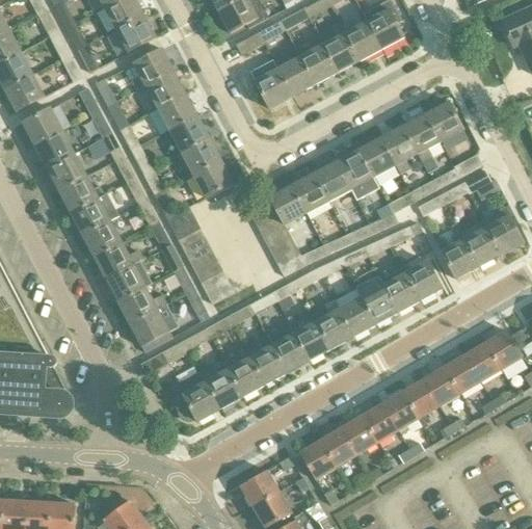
[(40,9),(45,6),(42,0),(29,0),(37,16),(42,14),(40,9)]
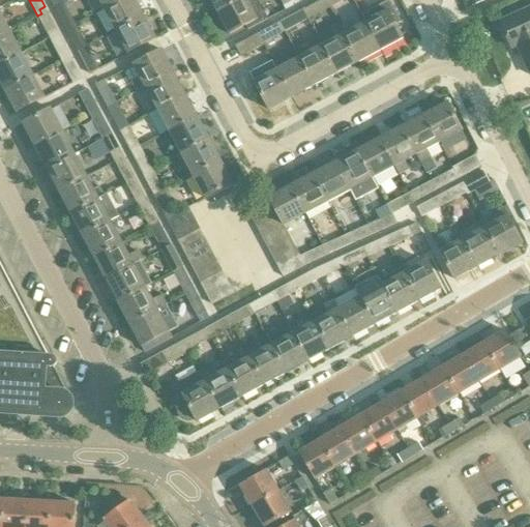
[(65,27),(75,22),(63,0),(58,0),(56,1),(58,4),(54,6),(65,27)]
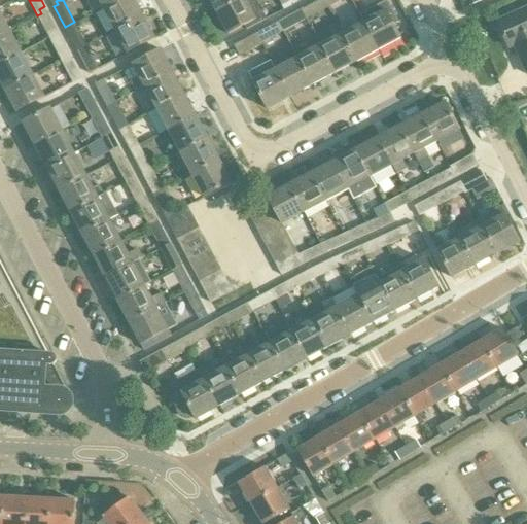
[(116,0),(103,7),(114,29),(142,14),(135,0),(116,0)]
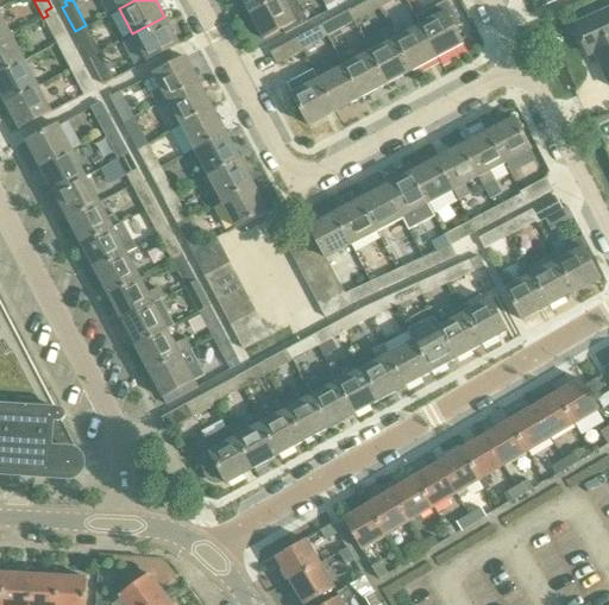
[(243,0),(249,11),(269,0),(243,0)]
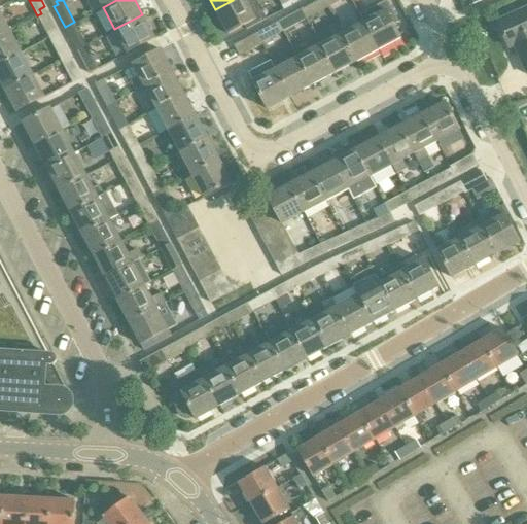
[(250,8),(246,0),(233,0),(215,9),(227,32),(243,23),(246,27),(266,16),(258,3),(250,8)]
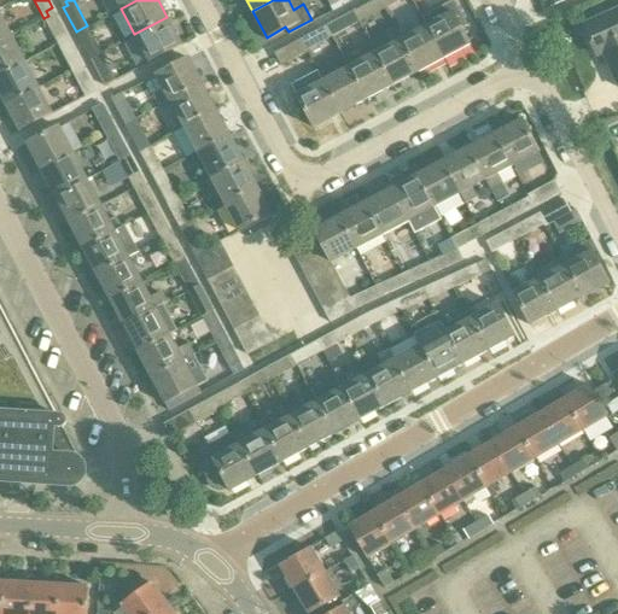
[(371,0),(353,10),(350,10),(356,21),(367,16),(380,9),(377,3),(382,0),(371,0)]
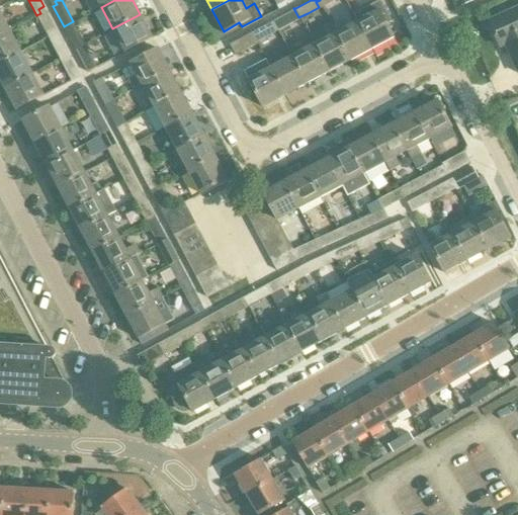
[(355,11),(354,12),(357,18),(355,19),(370,48),(395,34),(386,20),(392,18),(384,5),(381,0),(376,0),(355,11)]
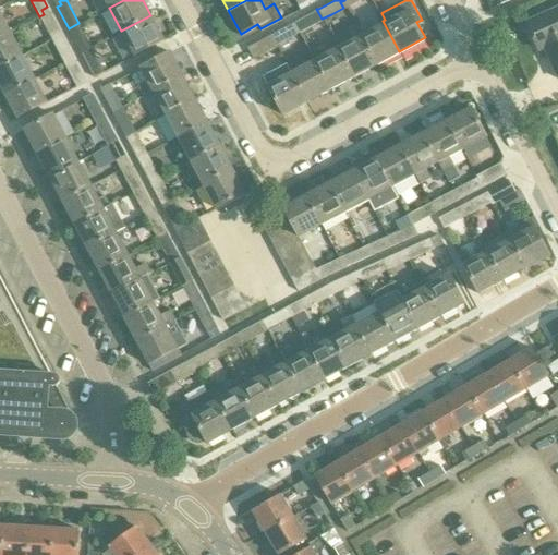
[(557,3),(525,19),(538,47),(544,45),(557,75),(557,3)]
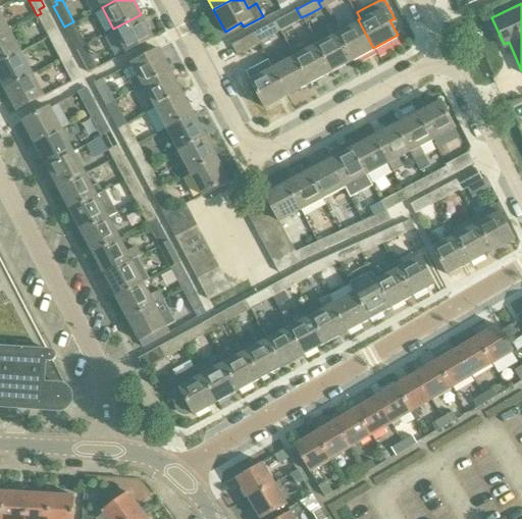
[(41,13),(37,15),(48,36),(57,31),(44,6),(39,9),(41,13)]
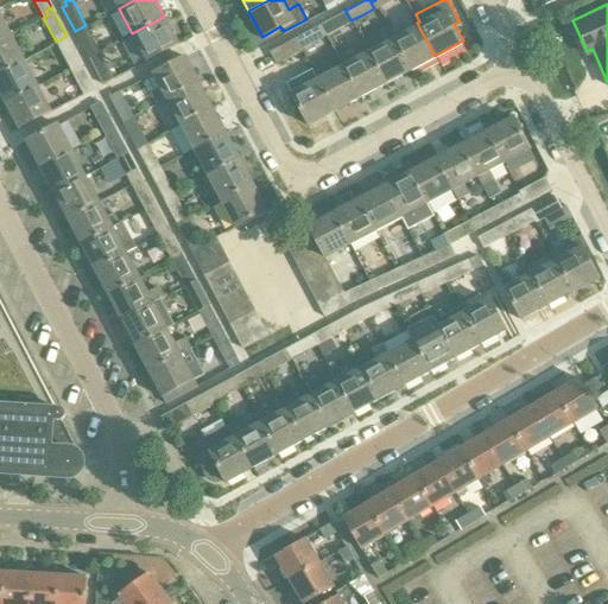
[(324,29),(320,30),(323,36),(327,33),(350,20),(344,10),(321,23),(324,29)]
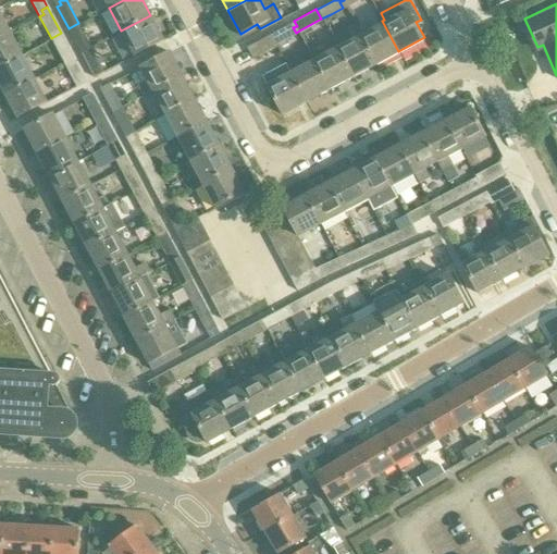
[(150,15),(121,31),(134,54),(163,38),(150,15)]
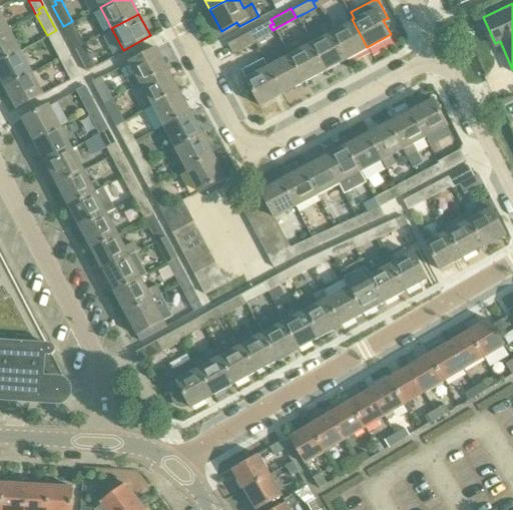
[(271,19),(248,31),(253,40),(254,40),(273,30),(270,25),(274,24),(271,19)]
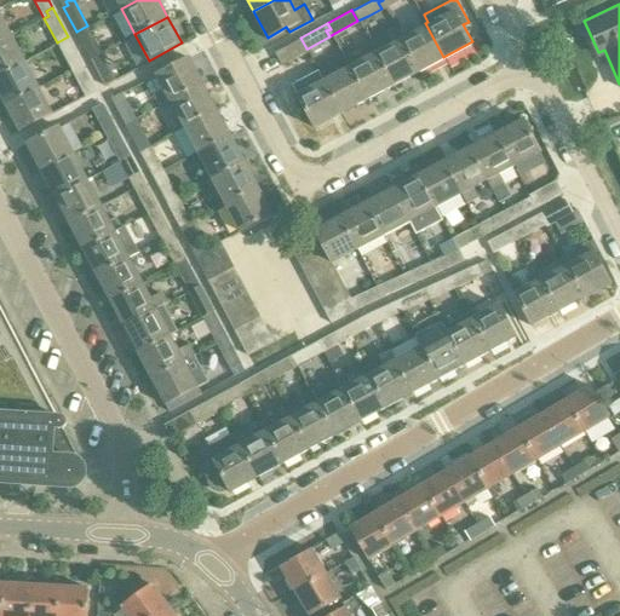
[(401,36),(400,36),(418,70),(443,57),(425,23),(401,36)]
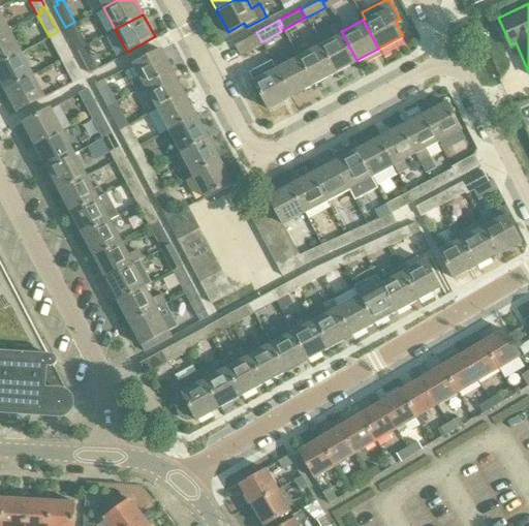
[(74,22),(65,27),(78,51),(81,49),(80,45),(86,42),(74,22)]
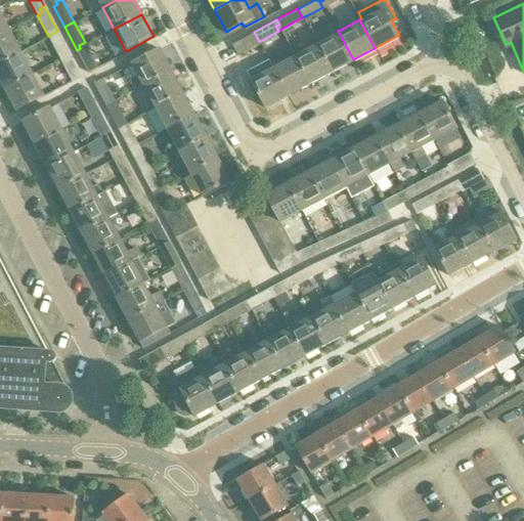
[(317,42),(315,43),(331,71),(353,59),(338,31),(339,31),(335,22),(326,26),(332,35),(317,42)]
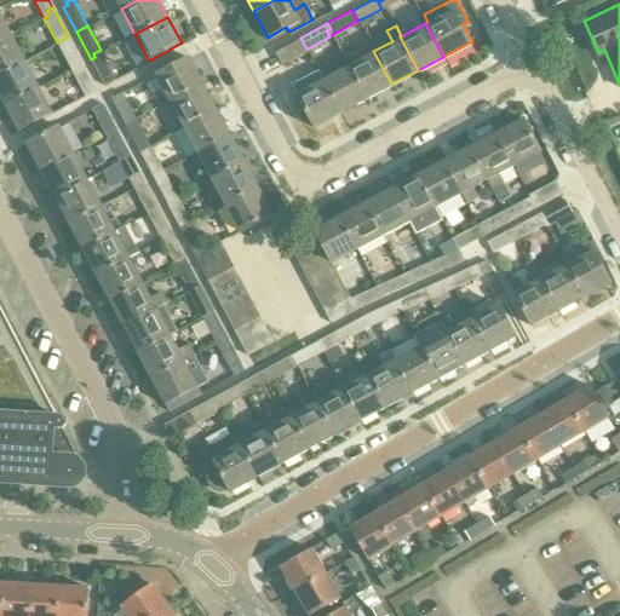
[(10,33),(0,38),(0,70),(23,59),(10,33)]
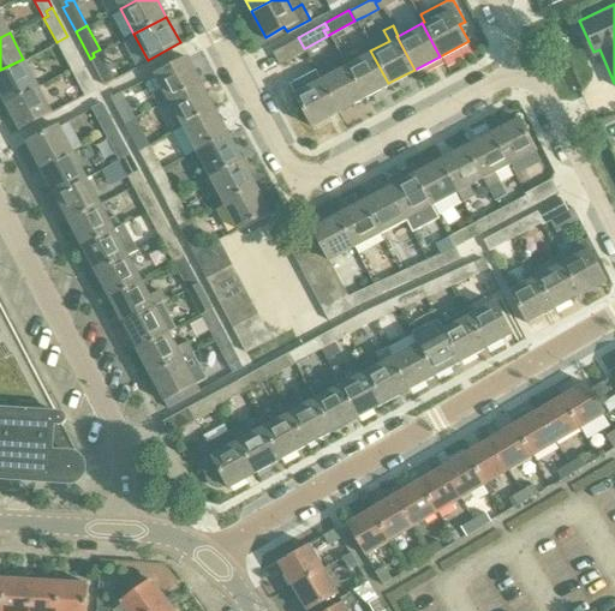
[(67,36),(57,42),(70,67),(82,61),(67,36)]
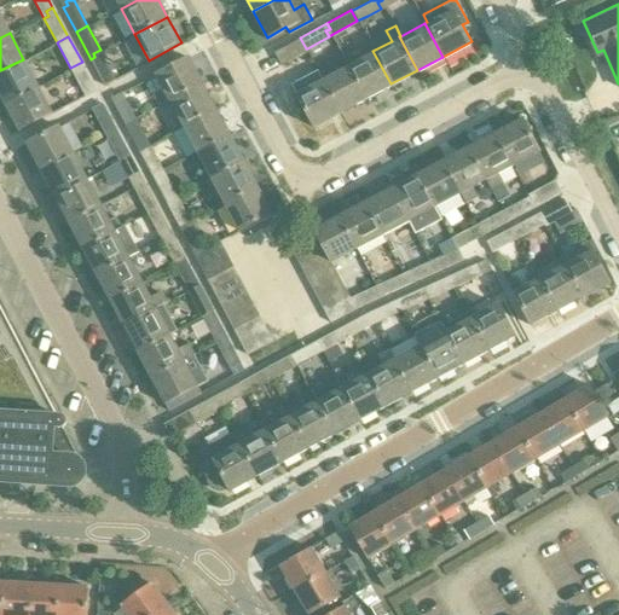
[(300,38),(275,51),(282,64),(308,50),(307,48),(306,48),(300,38)]
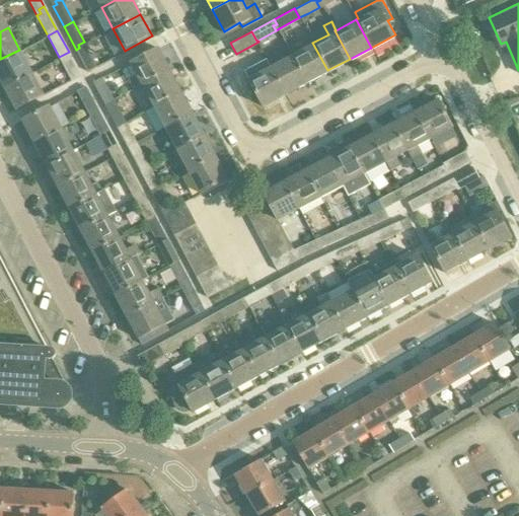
[(87,70),(96,65),(84,42),(78,45),(79,48),(76,50),(87,70)]
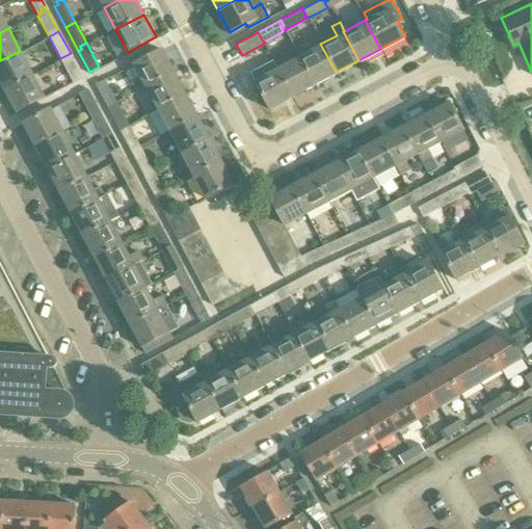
[(316,47),(298,55),(314,84),(316,83),(336,72),(320,44),(316,47)]
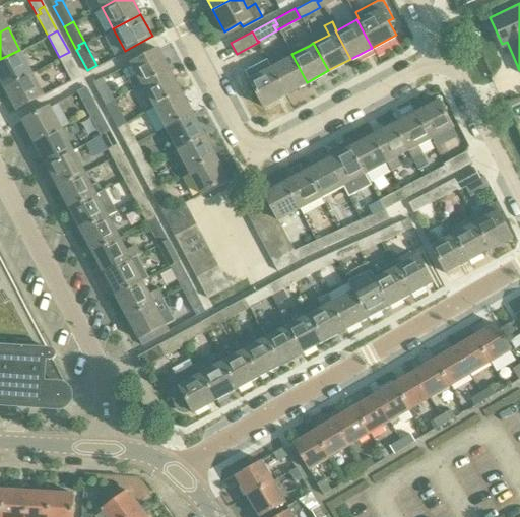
[(142,83),(170,69),(158,47),(131,61),(142,83)]
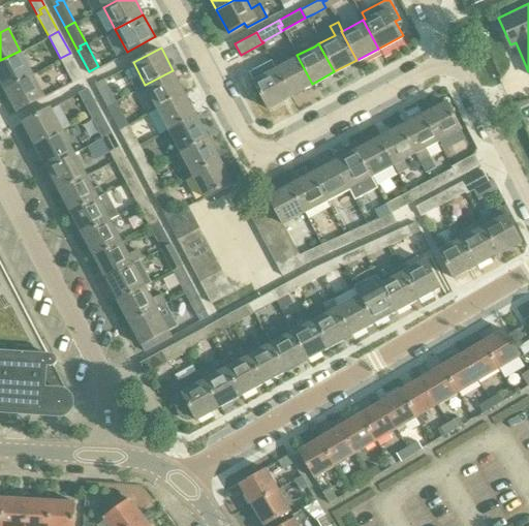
[(20,51),(0,60),(0,79),(4,88),(32,73),(20,51)]
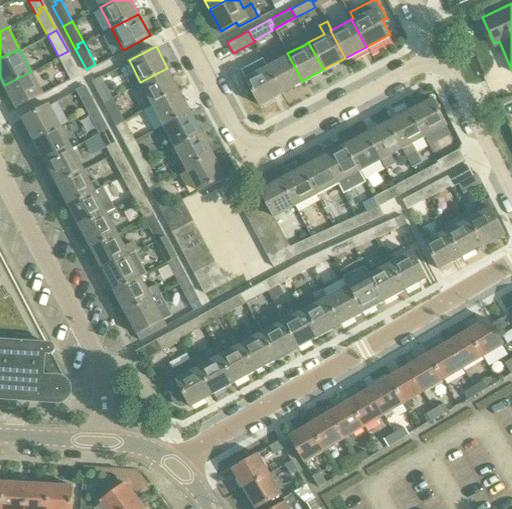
[(58,56),(69,78),(79,73),(68,51),(58,56)]
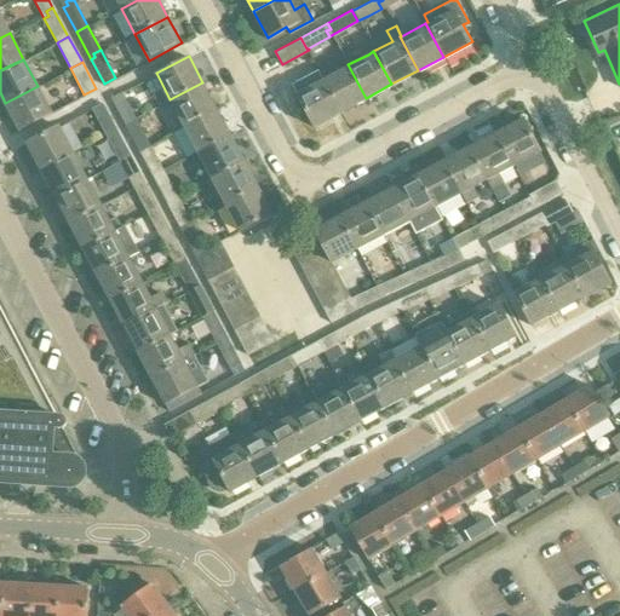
[(348,64),(322,78),(340,111),(366,98),(348,64)]
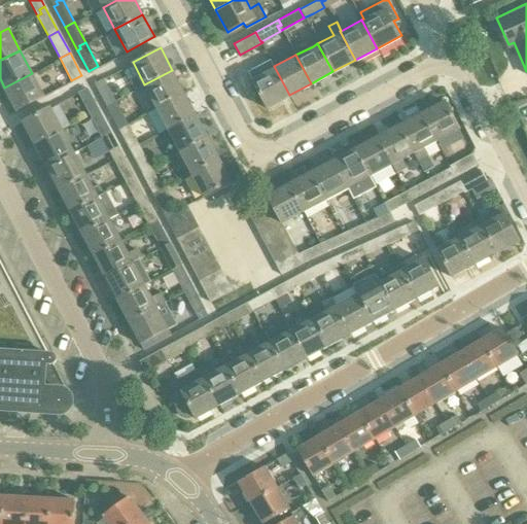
[(270,59),(248,70),(267,106),(289,95),(274,66),(270,59)]
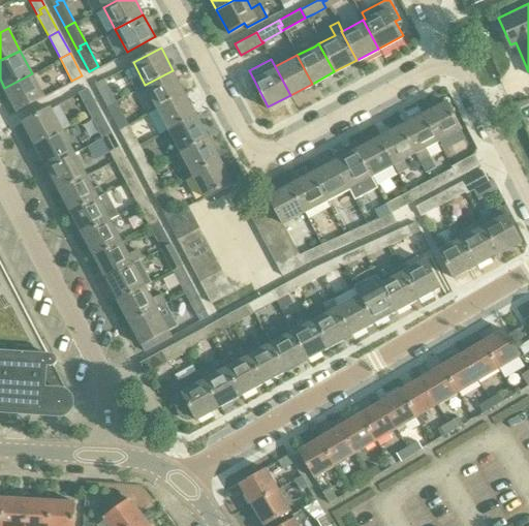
[(173,70),(145,85),(157,106),(184,92),(173,70)]
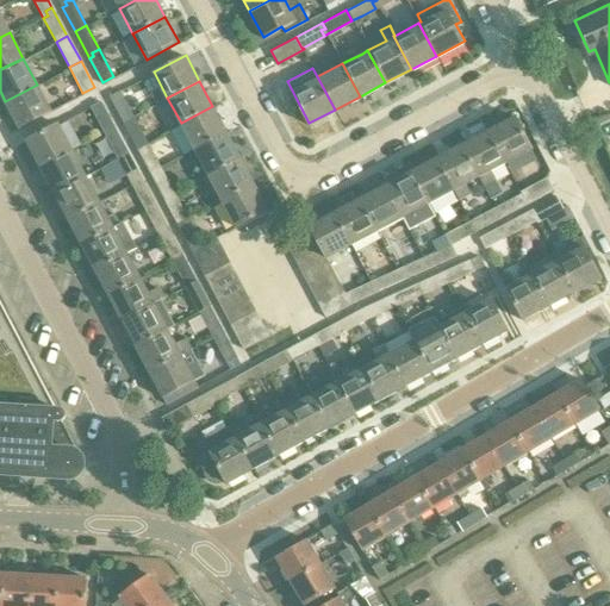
[(5,101),(19,127),(50,111),(37,85),(5,101)]
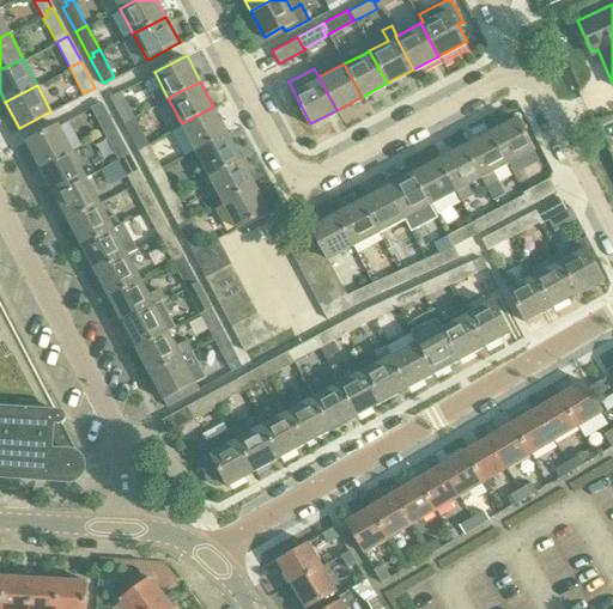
[(127,117),(133,115),(120,90),(109,96),(125,123),(128,121),(127,117)]
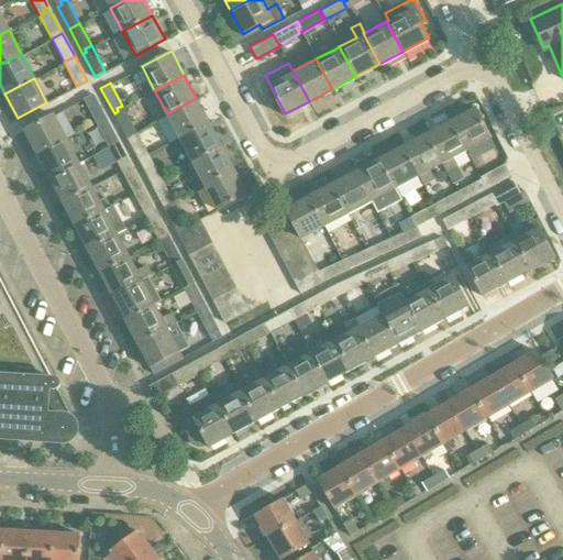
[(92,92),(83,98),(95,119),(98,117),(100,121),(106,118),(92,92)]
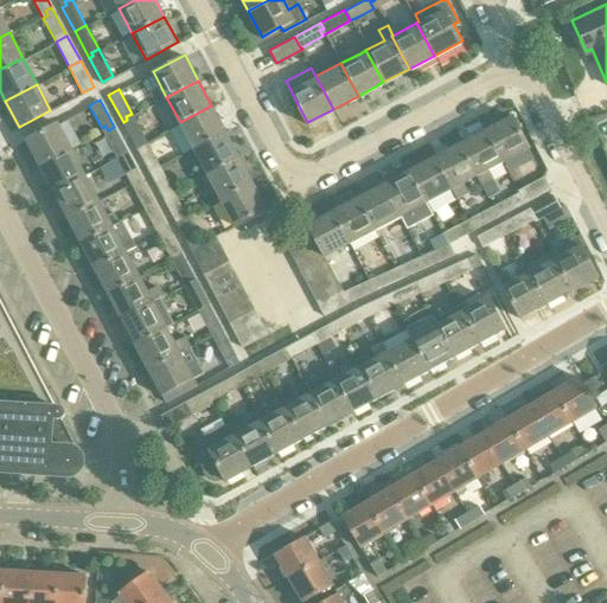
[(211,106),(180,122),(195,148),(225,132),(211,106)]
